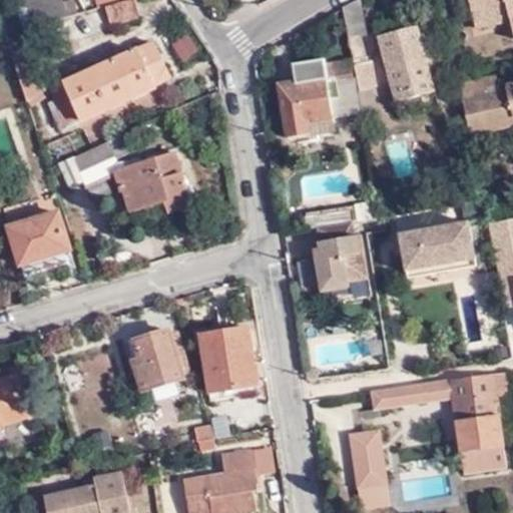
[(24,0),(33,26),(79,11),(73,0),(24,0)]
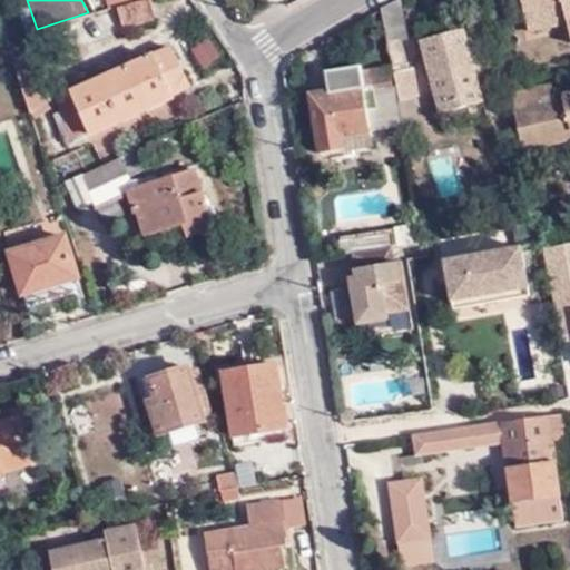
[(156,0),(128,0),(121,2),(128,23),(160,13),(156,0)]
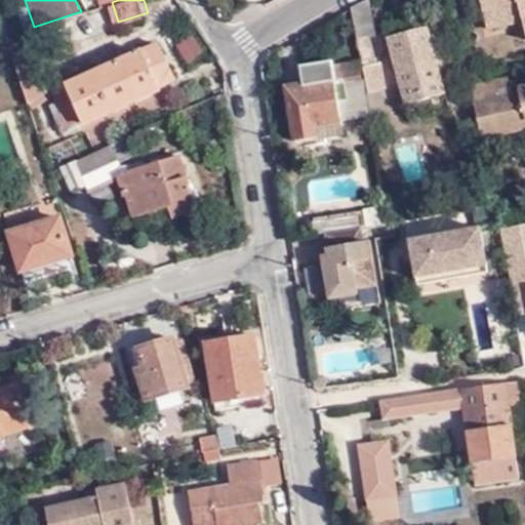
[(366,0),(364,0),(350,8),(367,91),(380,89),(385,88),(379,62),(373,63),(368,36),(373,36),(366,0)]
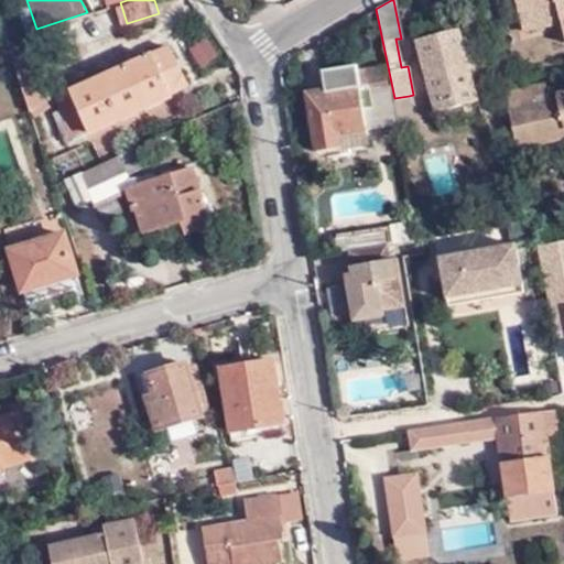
[(563,0),(514,0),(523,31),(557,24),(562,44),(563,43),(563,0)]
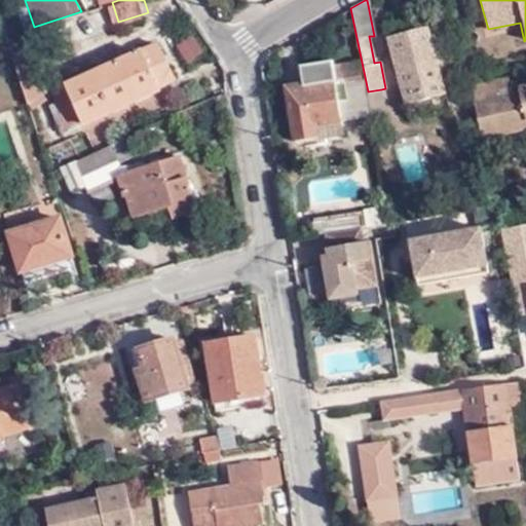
[(386,38),(404,107),(444,96),(426,28),(386,38)]
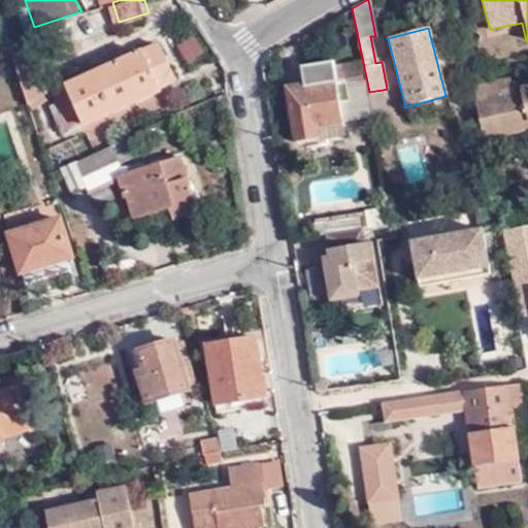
[(159,42),(53,91),(58,102),(52,106),(57,117),(63,114),(64,118),(55,122),(59,134),(70,133),(162,90),(161,87),(176,76),(159,42)]
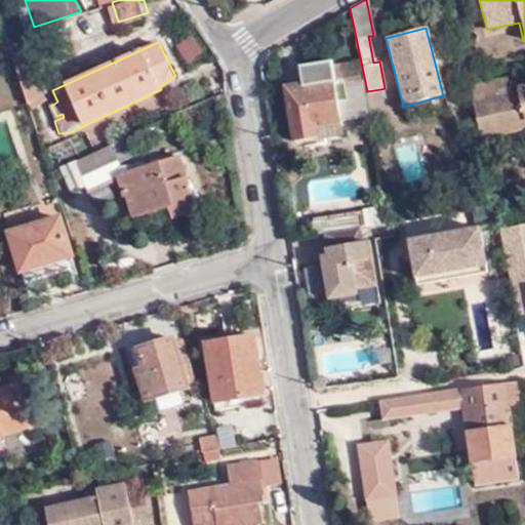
[(25,47),(12,53),(29,103),(49,93),(25,47)]
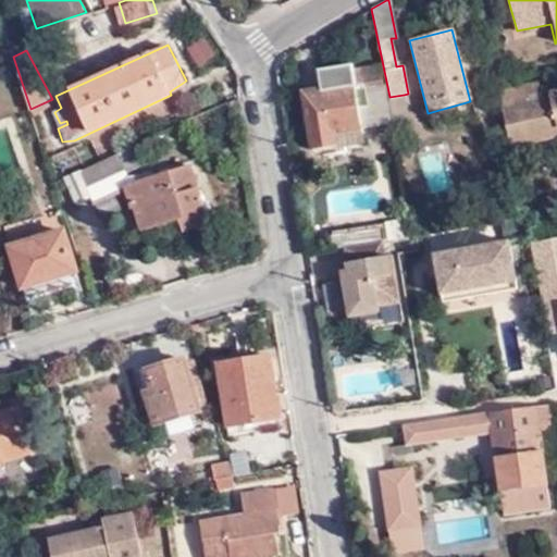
[(360,138),(353,86),(349,69),(348,62),(312,69),(314,85),(299,88),(310,146),(319,145),(320,151),(342,148),(341,140),(360,138)]
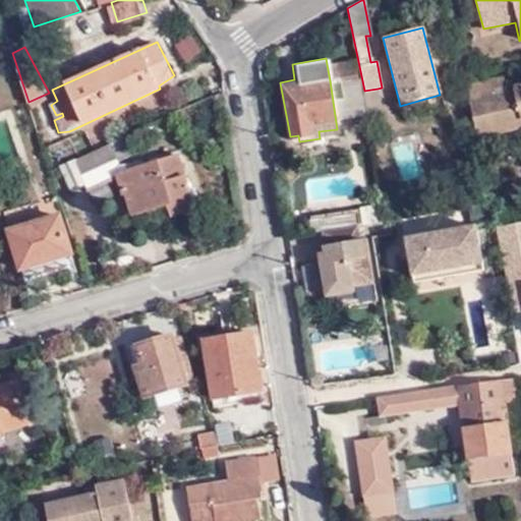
[(335,63),(338,78),(356,75),(353,60),(335,63)]
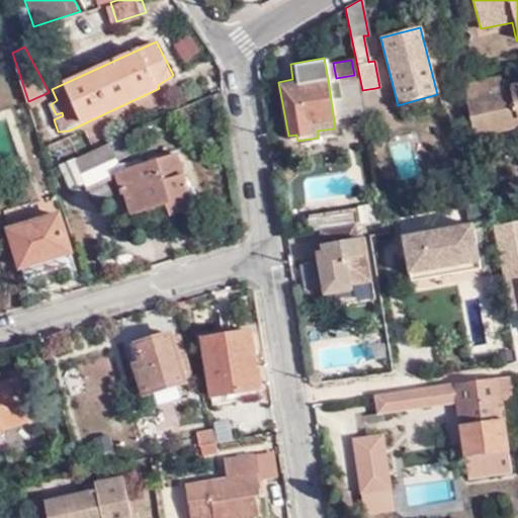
[(325,64),(328,80),(336,78),(333,63),(325,64)]
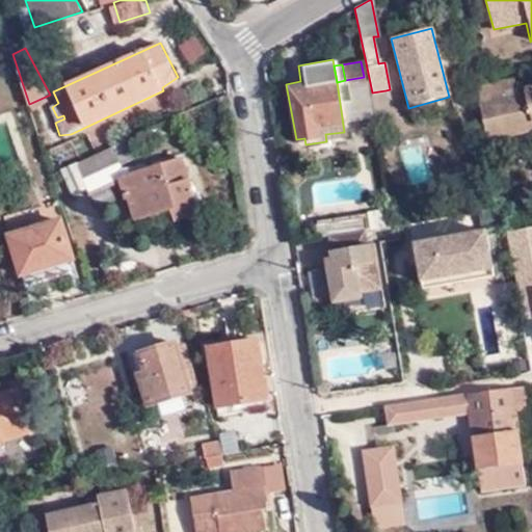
[(508,76),(474,80),(477,96),(510,90),(508,76)]
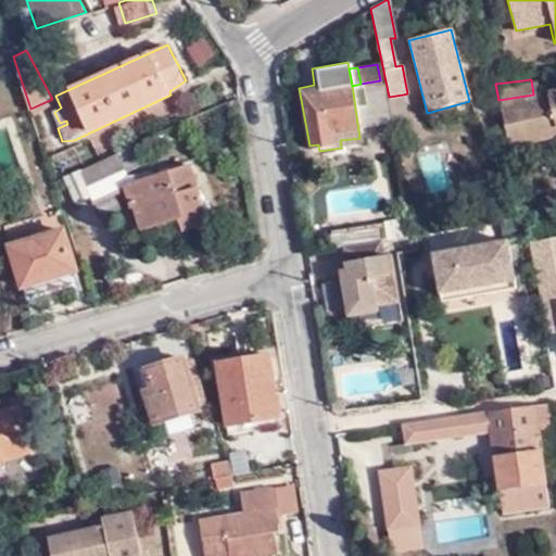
[(498,100),(506,140),(555,133),(554,123),(555,122),(555,87),(547,89),(548,92),(540,93),(538,79),(531,79),(533,95),(498,100)]
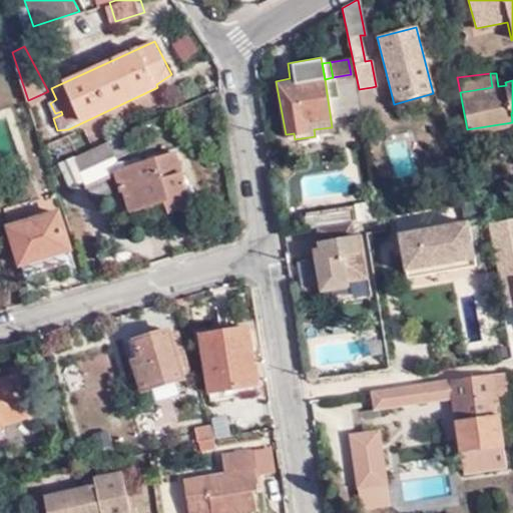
[(372,87),(359,89),(359,93),(363,109),(376,107),(372,87)]
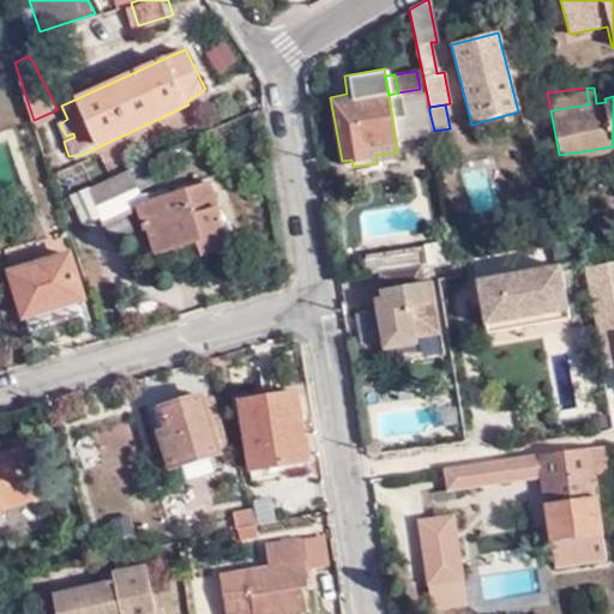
[(450,128),(434,131),(437,144),(452,140),(450,128)]
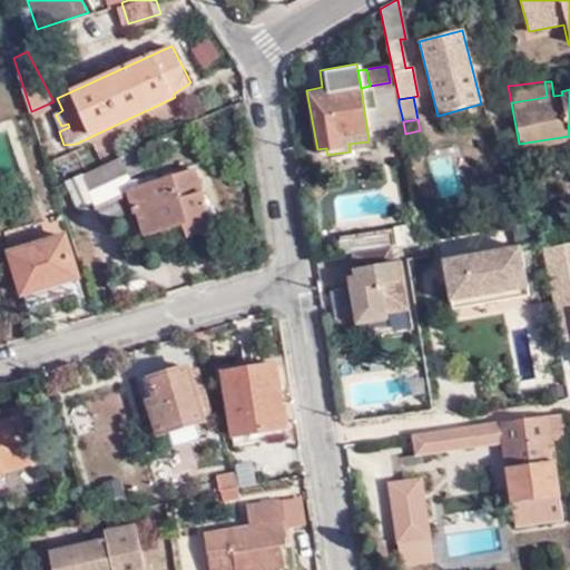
[(150,163),(141,143),(62,178),(79,210),(94,204),(89,196),(129,173),(150,163)]
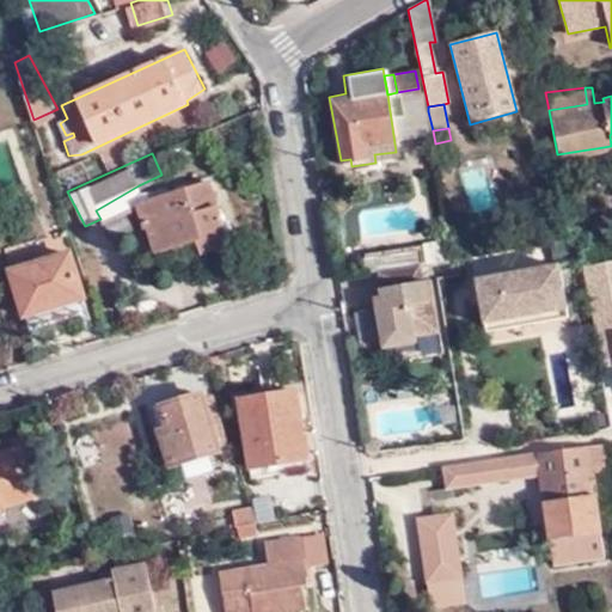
[(147,196),(142,197),(135,200),(136,204),(144,228),(148,227),(153,248),(199,236),(203,250),(228,243),(210,179),(185,187),(183,181),(173,182),(176,188),(170,190),(167,184),(145,191),(147,196)]
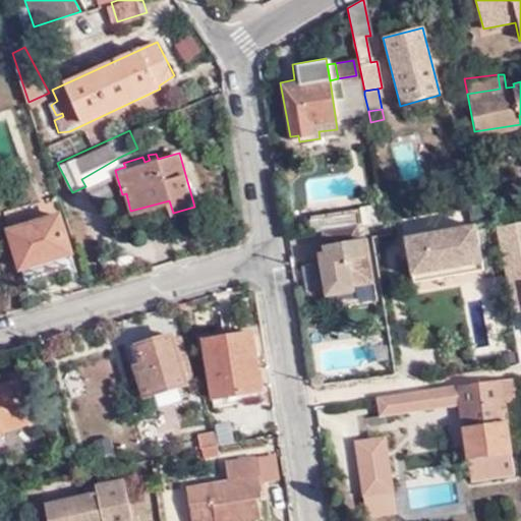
[(121,168),(118,158),(81,179),(85,186),(88,191),(116,174),(115,170),(121,168)]
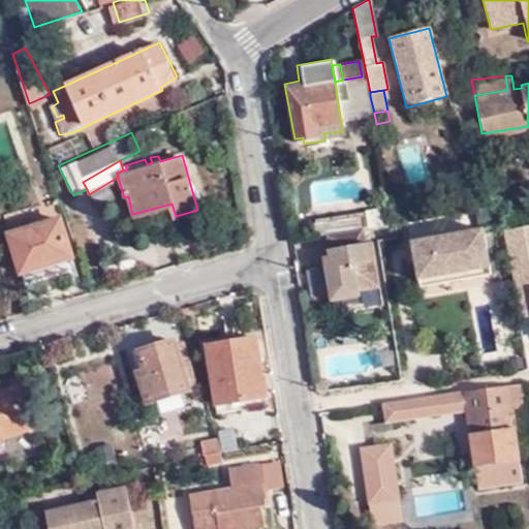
[(365,226),(367,225),(364,207),(316,215),(318,234),(327,232),(365,226)]
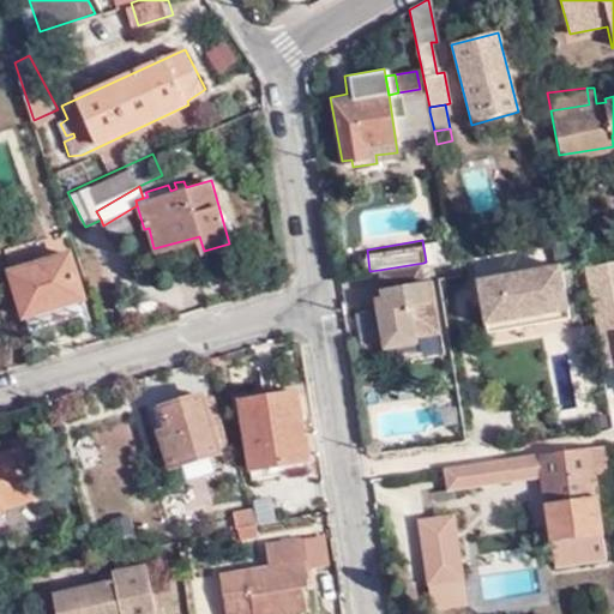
[(577,259),(573,240),(557,242),(559,262),(577,259)]
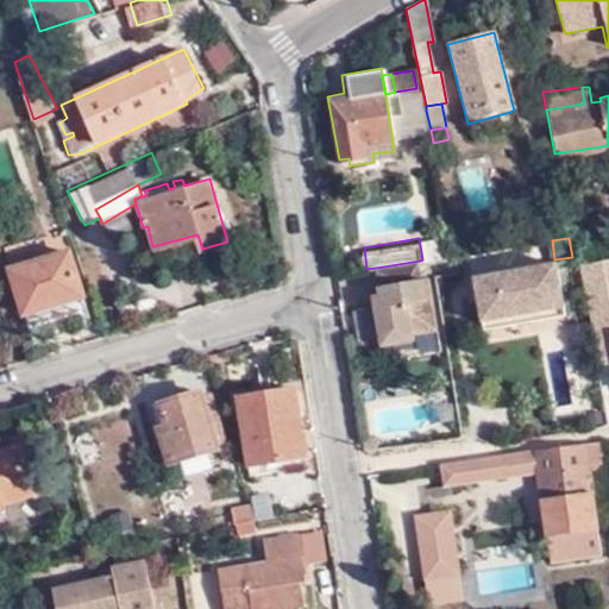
[(68,249),(12,265),(31,337),(41,333),(37,320),(77,307),(83,321),(90,319),(68,249)]
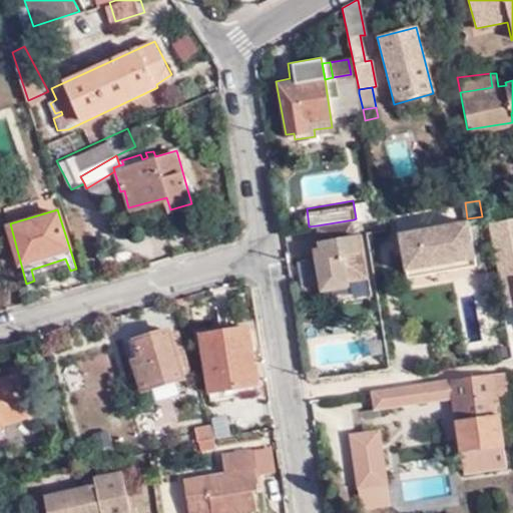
[(356,232),(354,219),(317,225),(321,257),(318,258),(324,289),(349,285),(348,279),(369,276),(363,231),(356,232)]
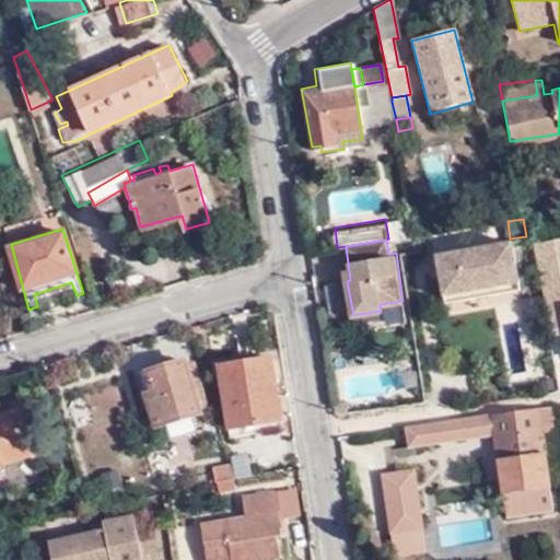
[(444,294),(520,280),(512,241),(436,253),(441,276),(444,294)]
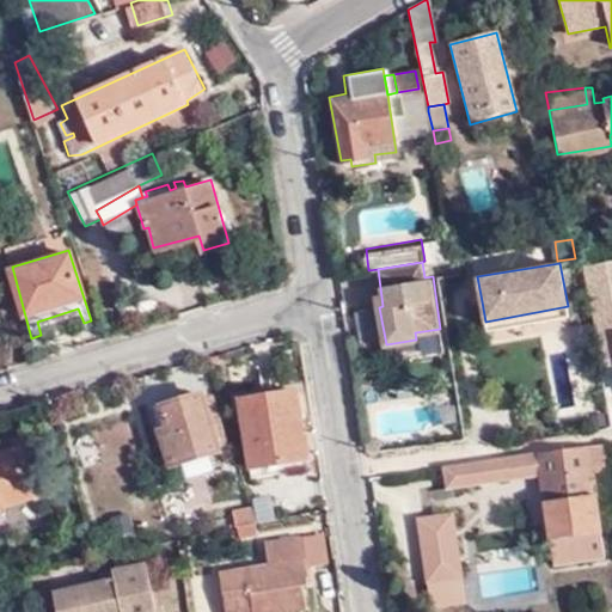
[(482,301),(477,276),(469,279),(472,303),(482,301)]
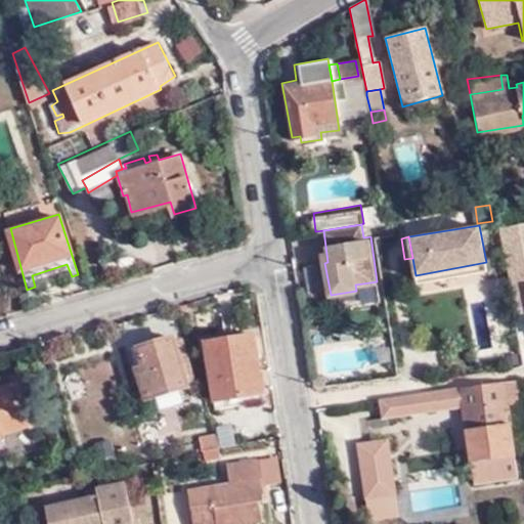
[(523,236),(503,242),(516,313),(523,311),(523,236)]
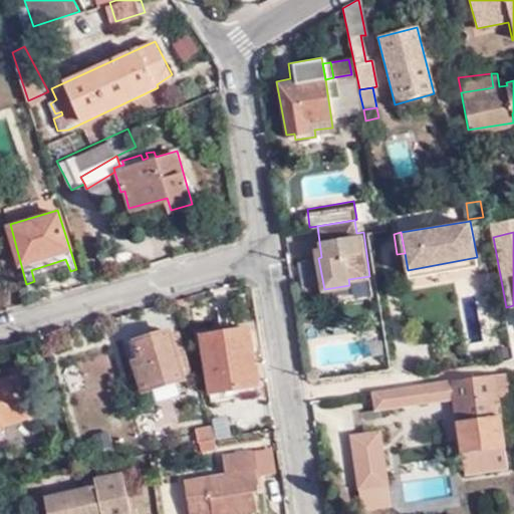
[(478,265),(477,257),(408,270),(409,277),(478,265)]
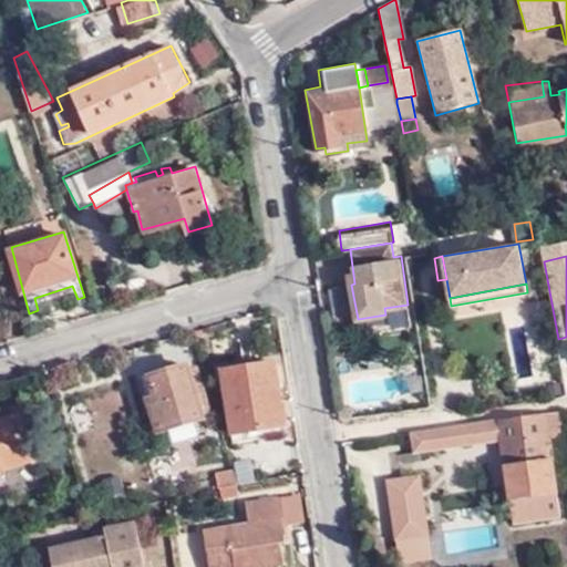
[(255,416),(256,425),(289,420),(276,357),(256,360),(250,334),(241,336),(246,361),(223,366),(234,420),(255,416)]
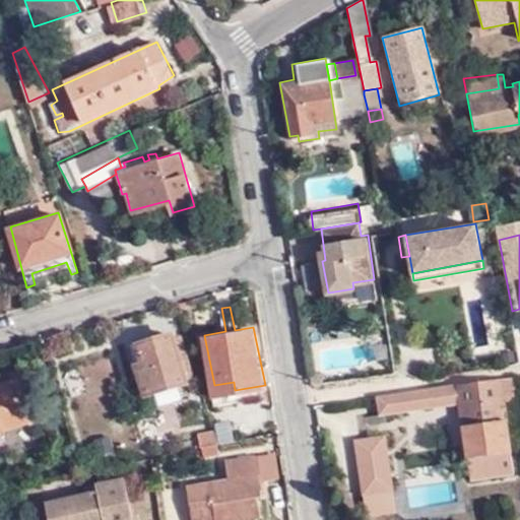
[(173,333),(130,346),(146,395),(187,383),(187,381),(194,378),(182,336),(175,338),(173,333)]
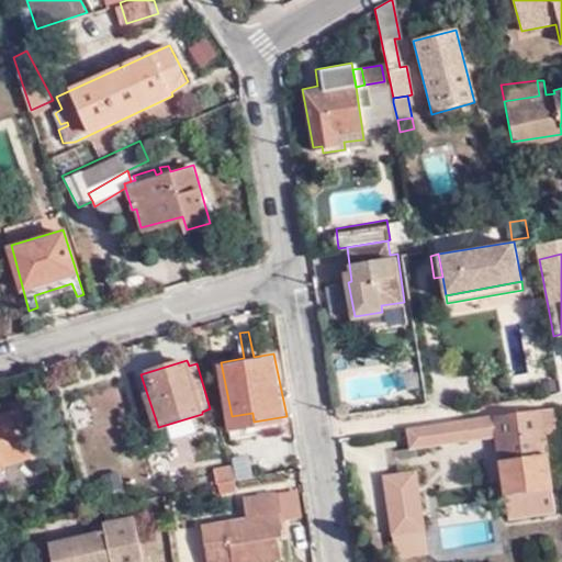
[(339,414),(345,413),(347,413),(346,402),(337,403),(339,414)]
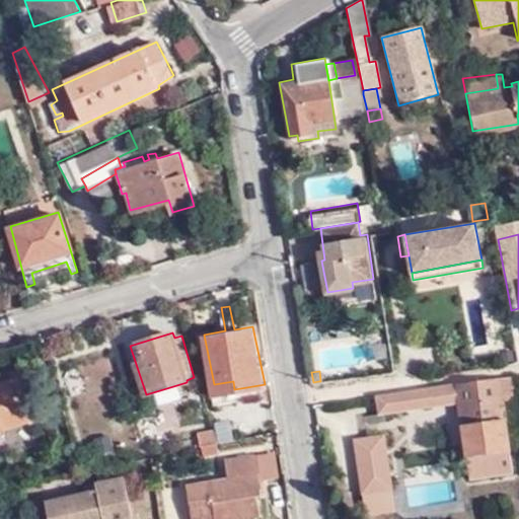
[(518,392),(516,372),(499,375),(503,397),(518,394),(518,392)]
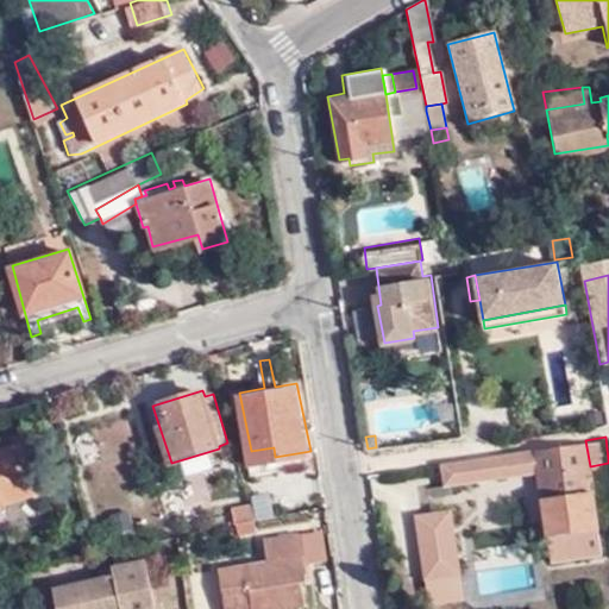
[(585,440),(443,463),(446,482),(539,468),(544,497),(550,529),(550,532),(598,526),(590,466),(585,440)]
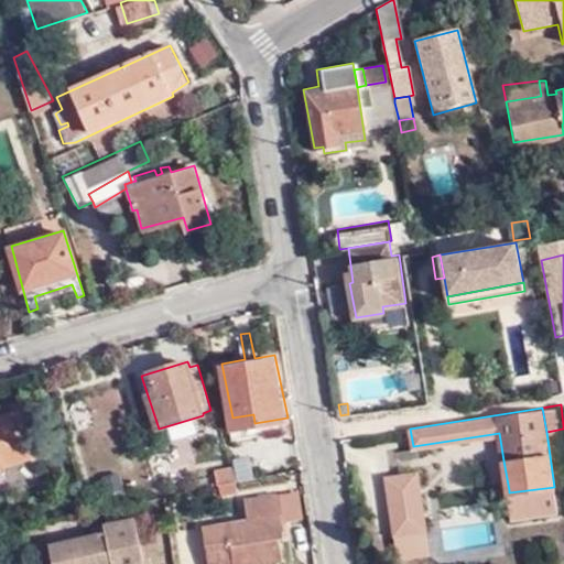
[(0,414),(0,466),(32,456),(18,410),(0,414)]
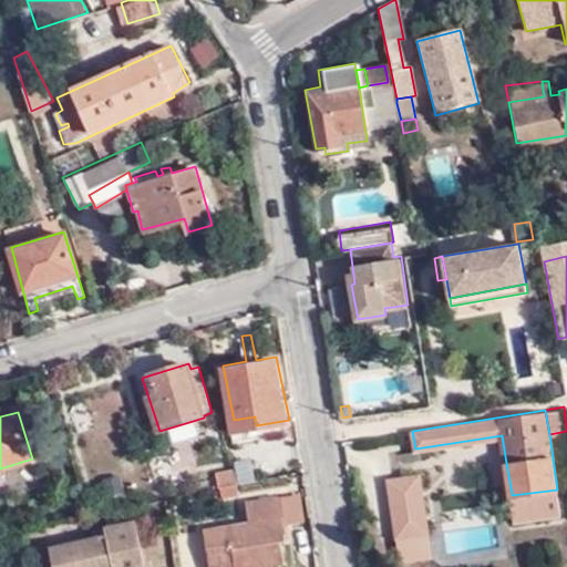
[(236,429),(256,425),(255,416),(234,420),(236,429)]
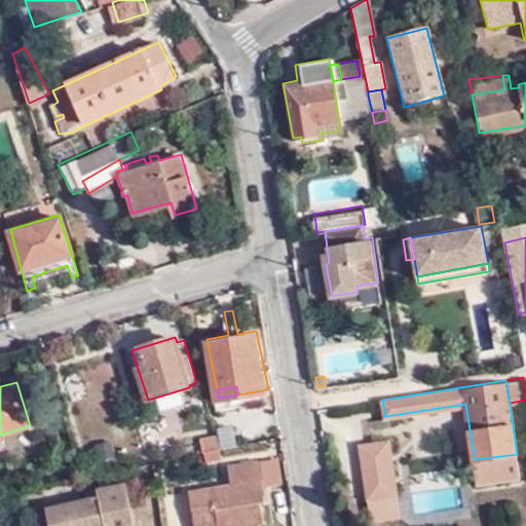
[(475,457),(470,429),(458,431),(463,460),(475,457)]
